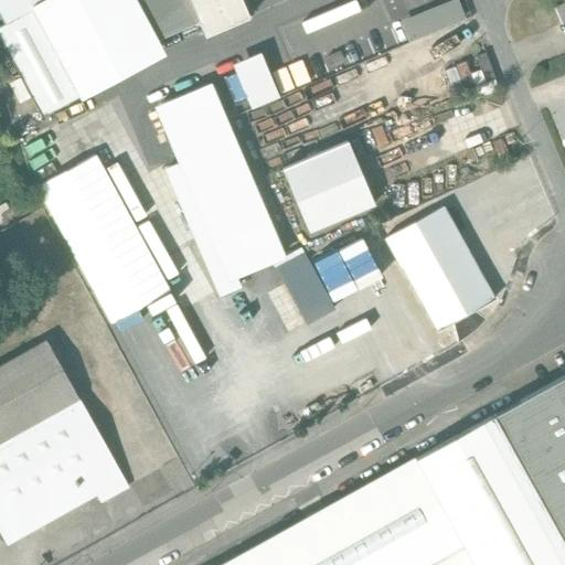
[(0,0),(0,17),(4,25),(52,0),(53,0),(0,0)]
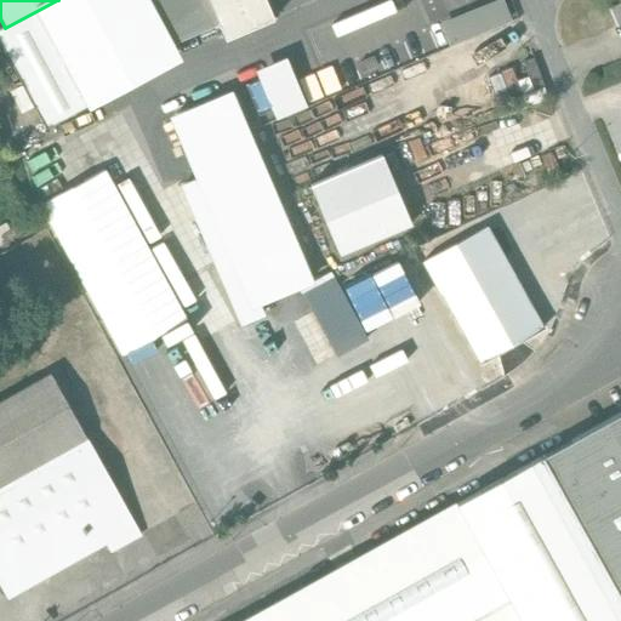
[(5,28),(0,30),(0,49),(43,130),(108,96),(57,0),(5,28)]
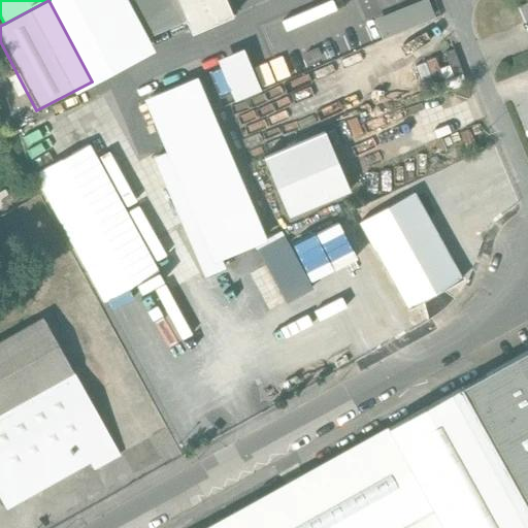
[(109,0),(130,45),(186,20),(176,0),(109,0)]
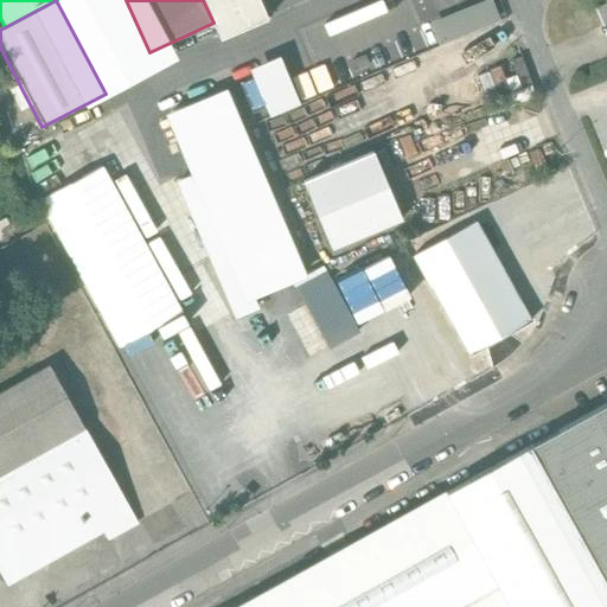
[(257,0),(203,0),(213,23),(221,39),(267,19),(257,0)]
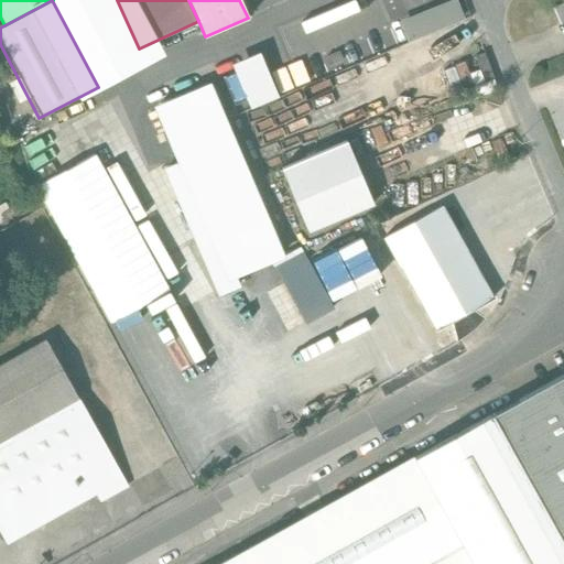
[(563,0),(550,7),(563,40),(563,0)]
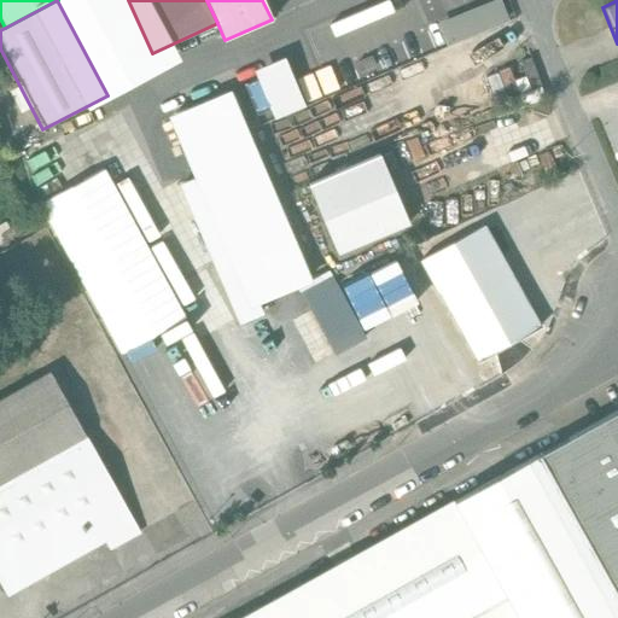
[(499,5),(470,17),(476,33),(505,21),(499,5)]
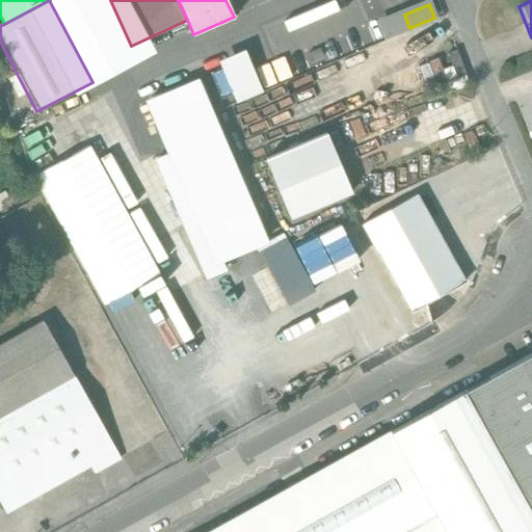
[(244,50),(218,60),(233,96),(236,103),(262,91),(244,50)]
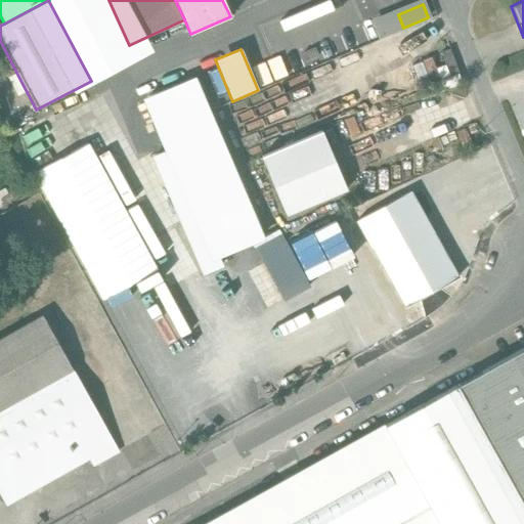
[(229,94),(218,68),(207,73),(218,98),(229,94)]
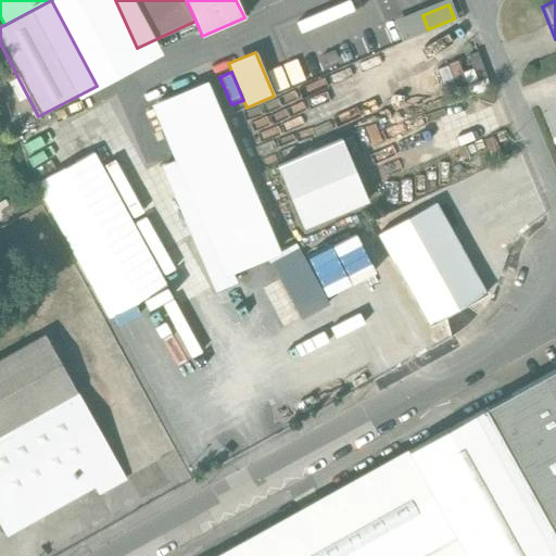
[(270,227),(207,80),(156,102),(179,156),(164,163),(203,255),(200,256),(216,294),(218,293),(217,290),(234,283),(230,275),(219,249),(240,240),(270,227)]
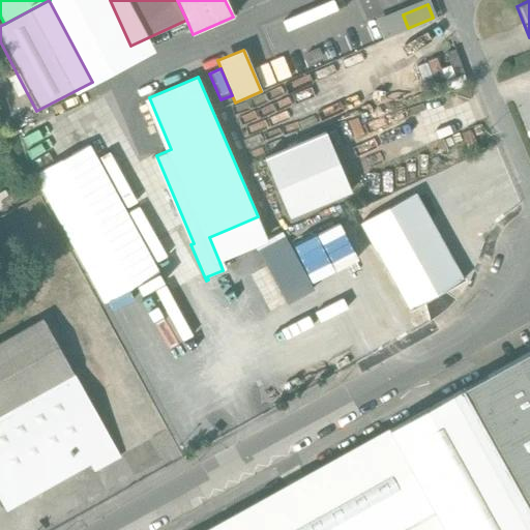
[(325,134),(264,158),(289,217),(350,193),(337,163),(325,134)]
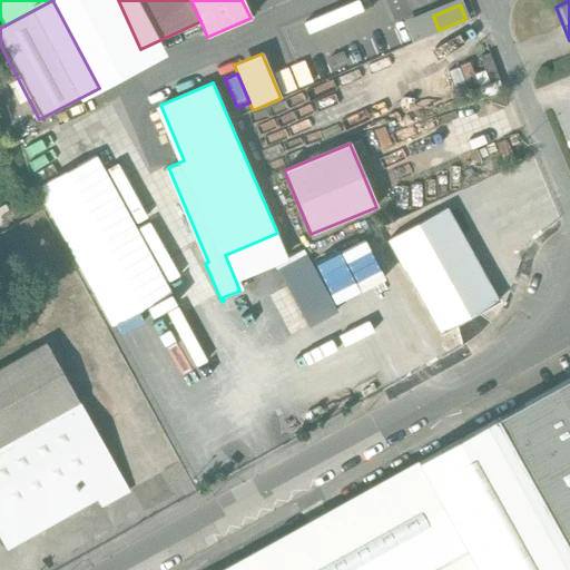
[(114,330),(172,296),(96,157),(36,188),(114,330)]
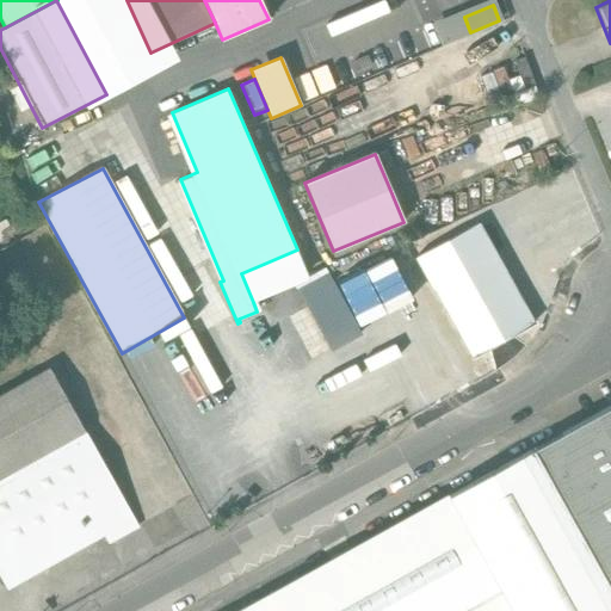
[(479,223),(415,258),(471,359),(504,341),(535,323),(479,223)]
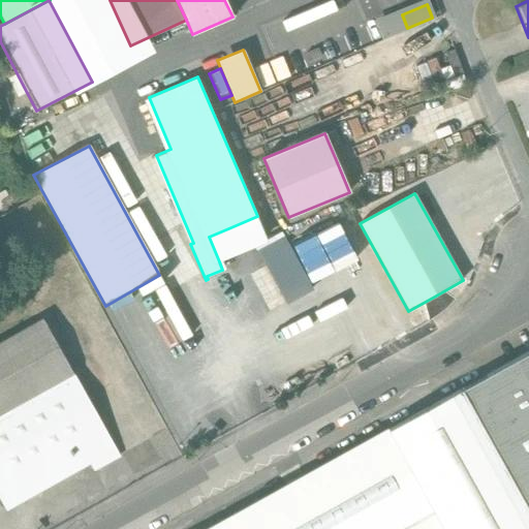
[(267,241),(257,216),(228,228),(209,237),(219,261),(267,241)]
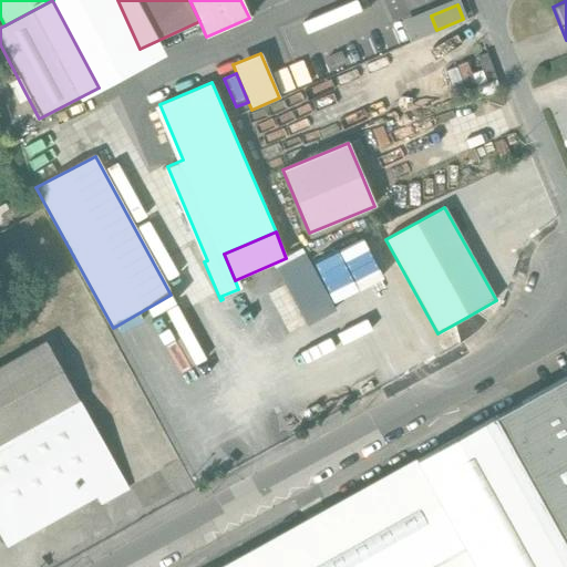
[(306,327),(334,310),(302,253),(275,268),(288,294),(306,327)]
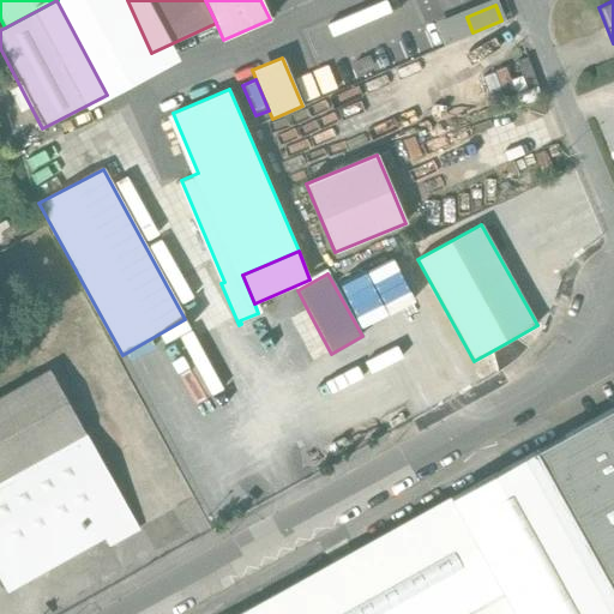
[(395,318),(365,333),(372,348),(360,354),(389,411),(402,404),(384,368),(413,354),(395,318)]
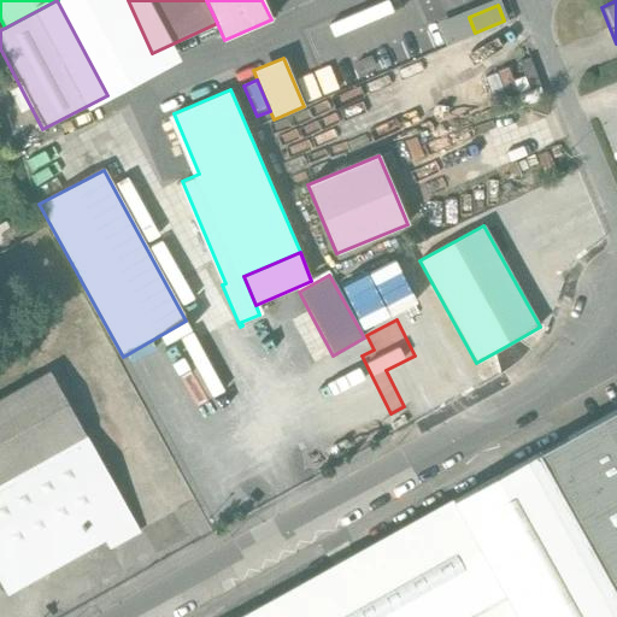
[(48,371),(0,399),(0,582),(7,595),(68,562),(105,541),(109,550),(140,532),(122,501),(121,503),(48,371)]
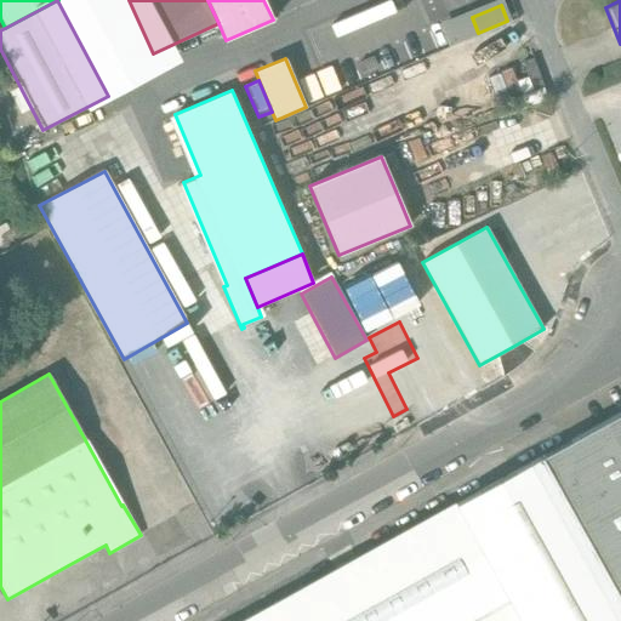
[(620,620),(620,412),(559,448),(457,505),(522,620),(620,620)]
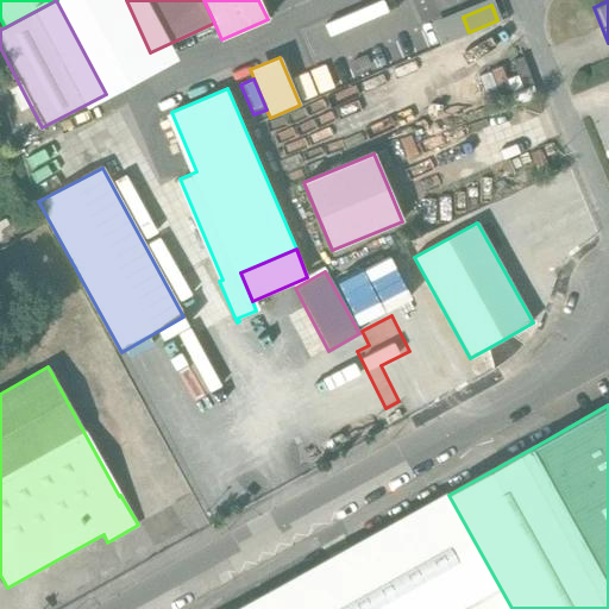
[(240,608),(512,608),(449,495),(313,569),(240,608)]
